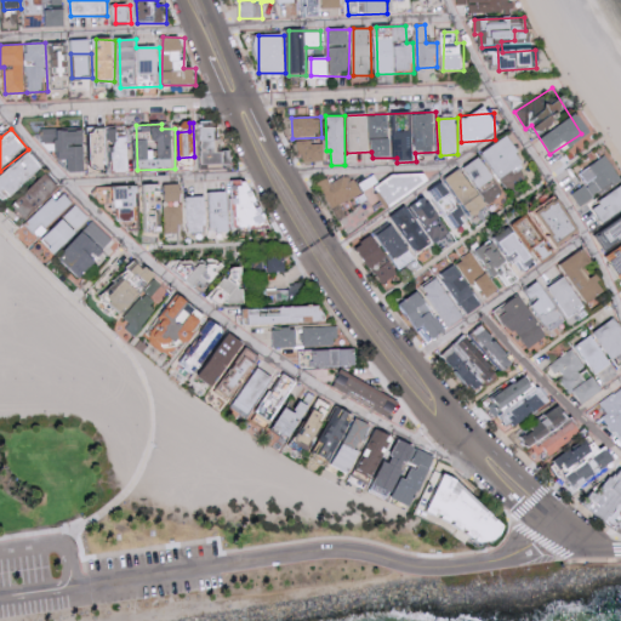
[(228,165),(228,153),(220,153),(220,129),(204,129),(205,165),(228,165)]
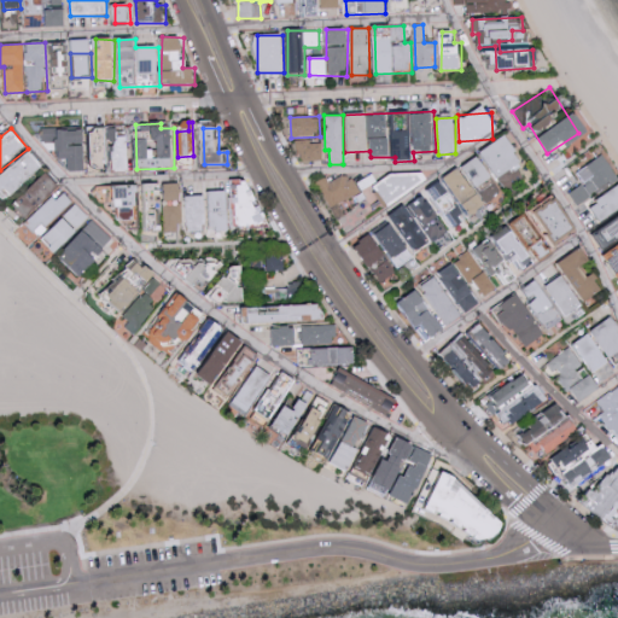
[(86,172),(85,129),(44,129),(44,143),(56,143),(57,159),(69,159),(69,172),(86,172)]
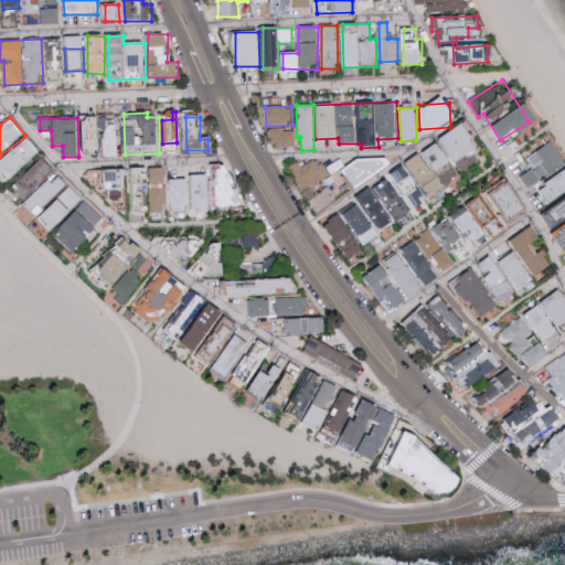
[(104,158),(119,159),(120,126),(108,125),(108,118),(99,118),(98,149),(104,149),(104,158)]
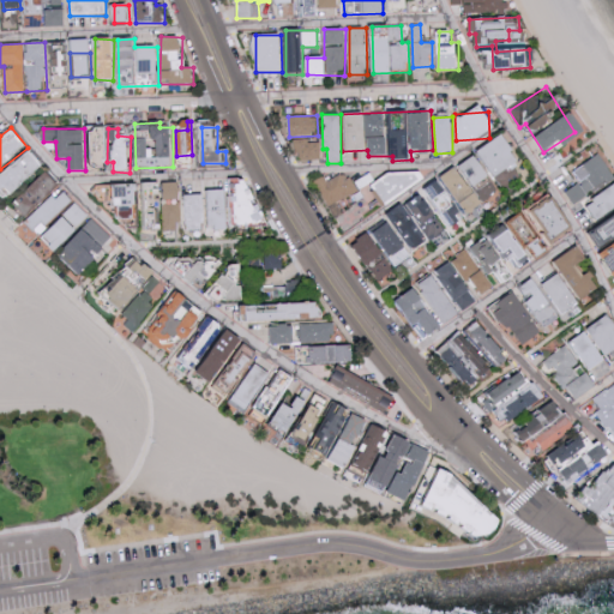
[(494,179),(521,161),(504,136),(477,152),(494,179)]
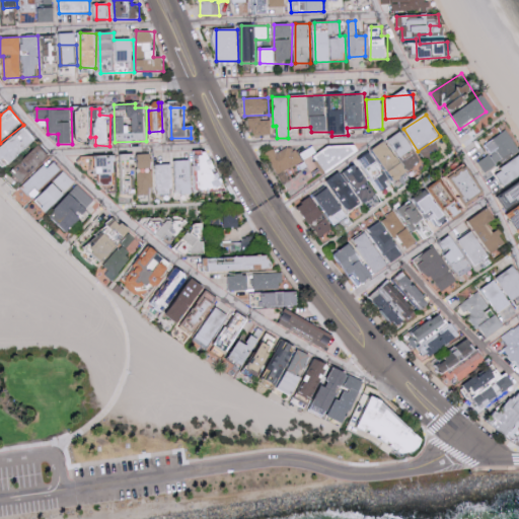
[(271,121),(261,121),(260,118),(250,118),(251,136),(271,135),(271,121)]
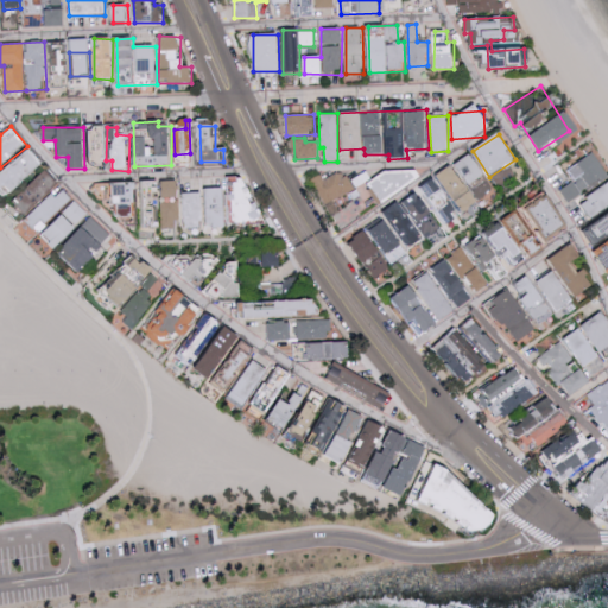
[(44,164),(30,149),(0,177),(0,188),(10,197),(44,164)]
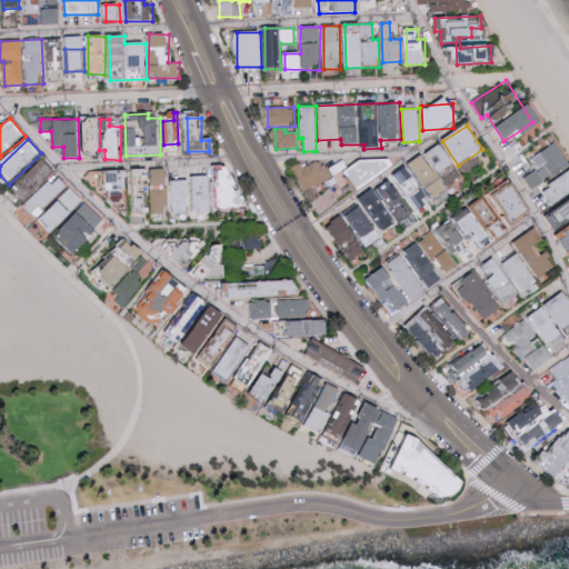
[(527,188),(567,165),(552,141),(526,157),(532,167),(519,175),(527,188)]
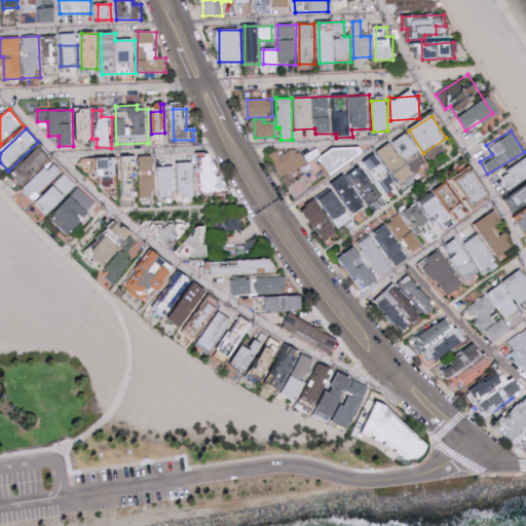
[(419,150),(408,134),(393,144),(405,160),(419,150)]
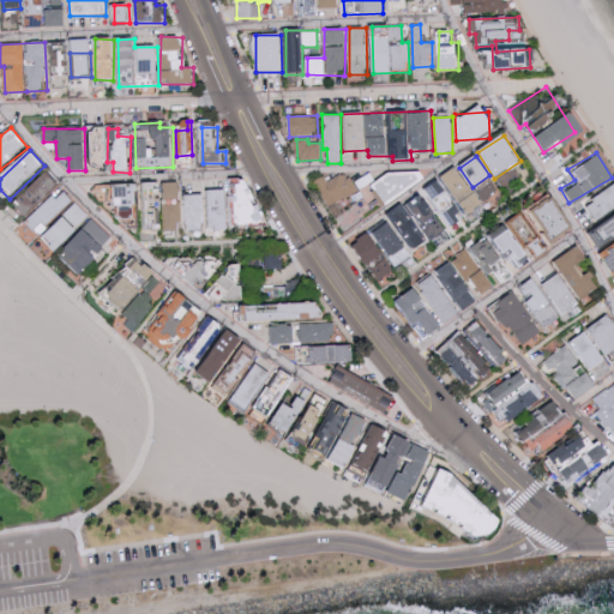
[(416,164),(375,186),(385,205),(427,184),(416,164)]
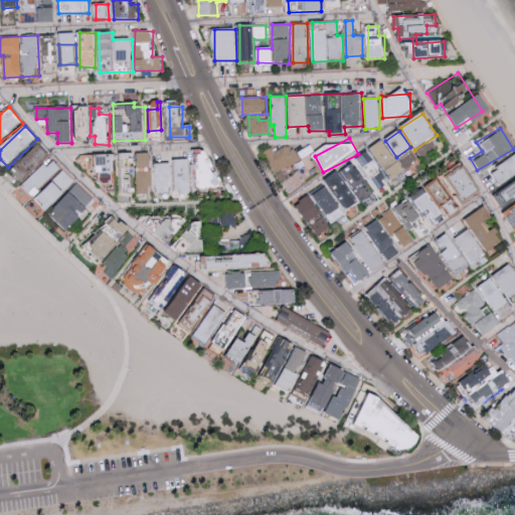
[(406,171),(382,140),(370,150),(393,180),(406,171)]
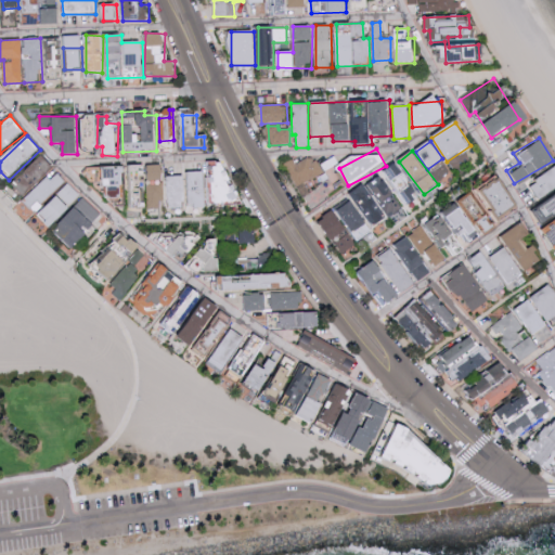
[(296,185),(339,165),(336,157),(318,166),(313,155),(296,164),(294,159),(285,164),(296,185)]
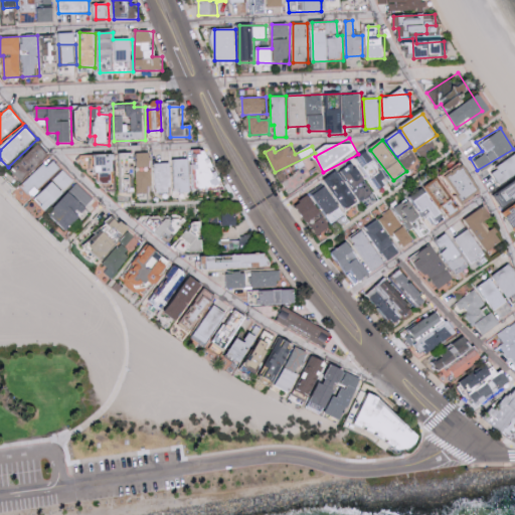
[(222,188),(221,172),(213,173),(212,150),(192,151),(193,166),(198,165),(199,189),(222,188)]
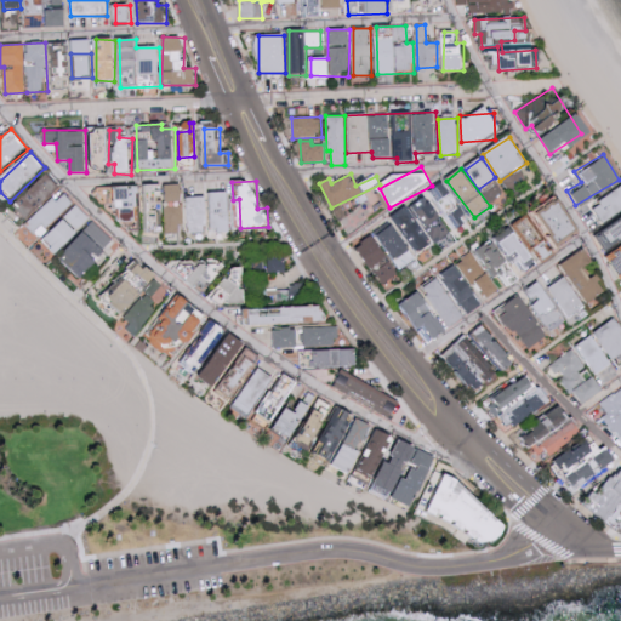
[(584,206),(596,222),(620,201),(620,191),(615,182),(584,206)]
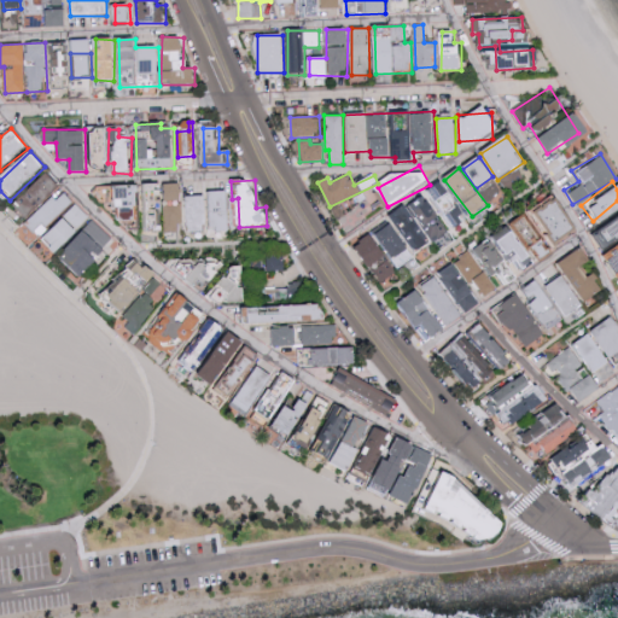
[(427,197),(460,227),(471,216),(438,185),(427,197)]
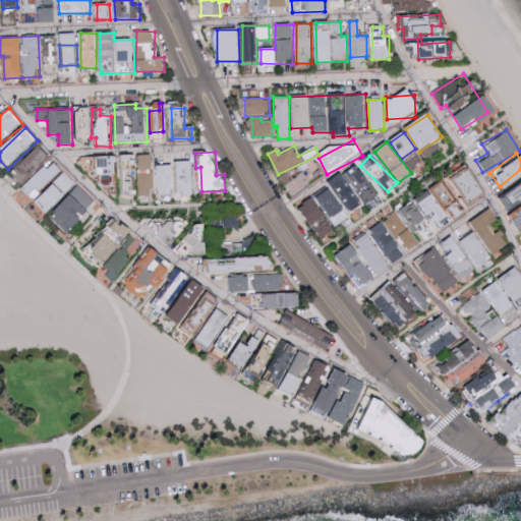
[(22,188),(32,198),(61,170),(52,160),(22,188)]
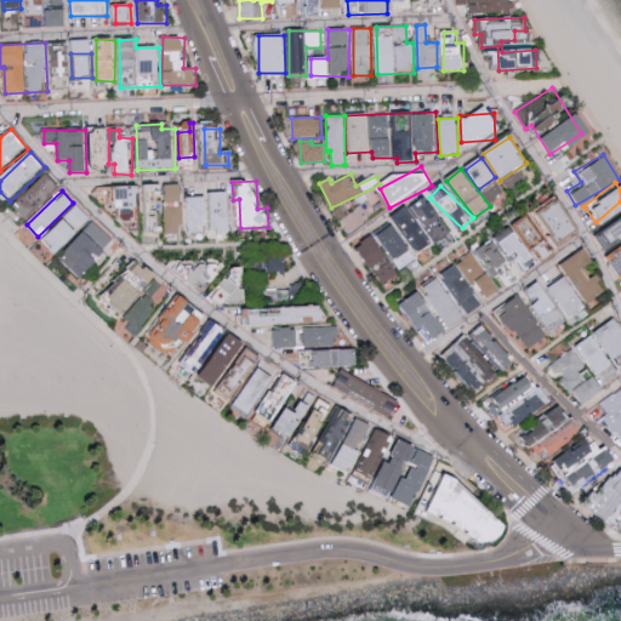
[(231,231),(231,192),(208,193),(208,231),(231,231)]
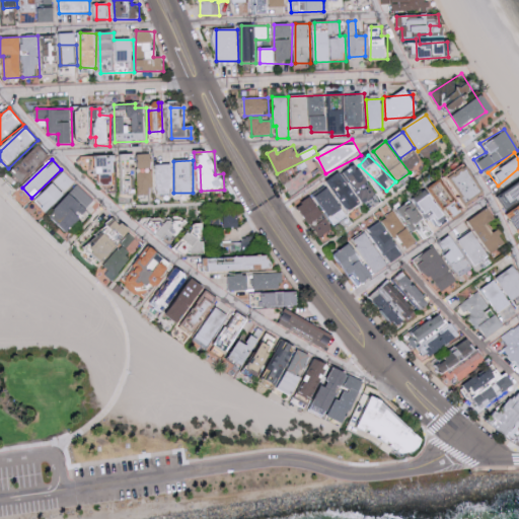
[(328,179),(349,213),(377,196),(357,163),(328,179)]
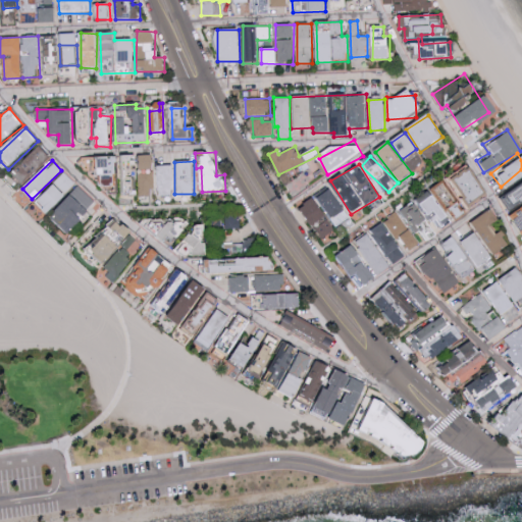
[(173,165),(158,166),(159,196),(174,196),(173,165)]
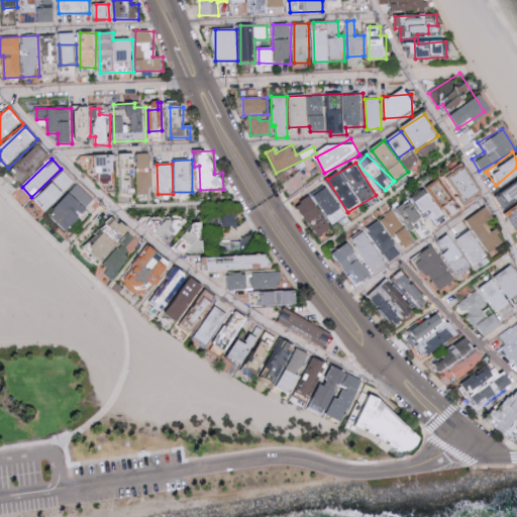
[(470,193),(454,164),(436,174),(451,203),(470,193)]
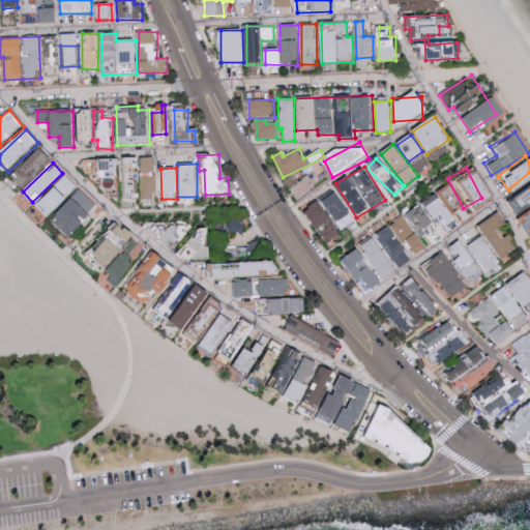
[(77,186),(65,175),(36,206),(48,217),(77,186)]
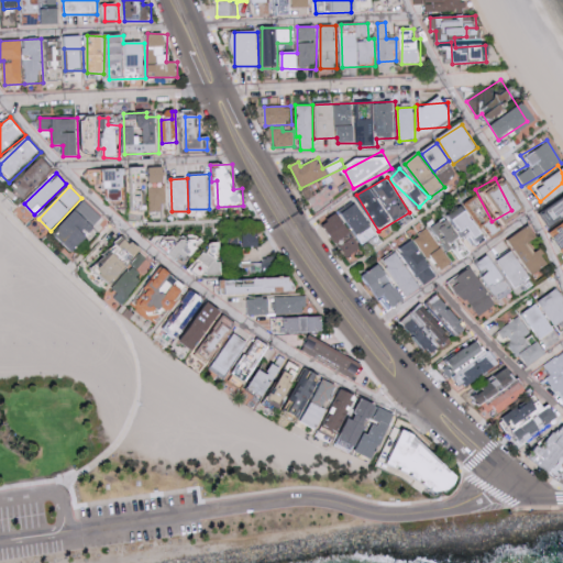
[(355,199),(340,208),(361,245),(376,236),(355,199)]
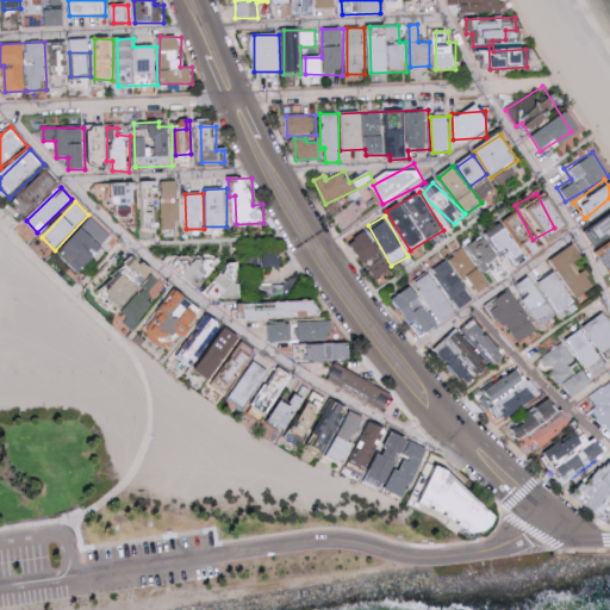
[(80,273),(113,237),(92,217),(58,254),(80,273)]
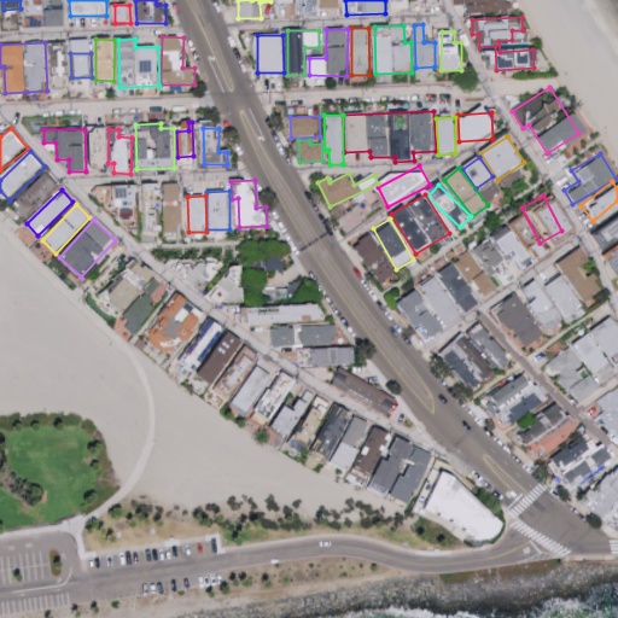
[(460,309),(493,289),(491,286),(505,278),(497,266),(513,256),(497,231),(478,242),(477,240),(464,249),(478,272),(464,280),(452,262),(437,270),(460,309)]
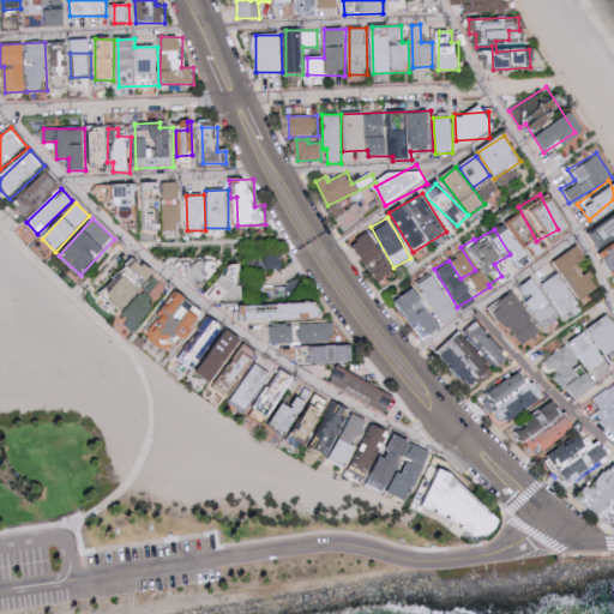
[(354,242),(366,269),(371,266),(380,286),(395,278),(373,234),(354,242)]
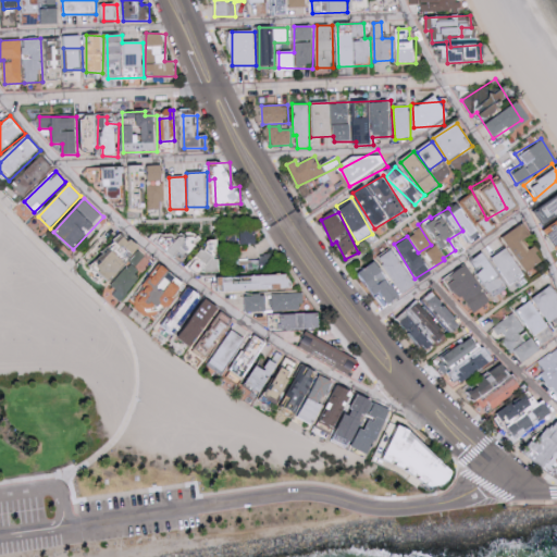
[(527,246),(521,248),(516,238),(523,235),(516,223),(495,235),(517,272),(535,261),(527,246)]
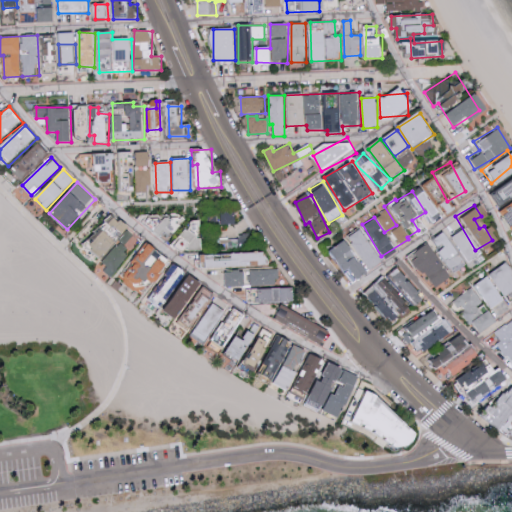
[(112,278),(139,235),(110,217),(88,252),(107,264),(102,271),(112,278)]
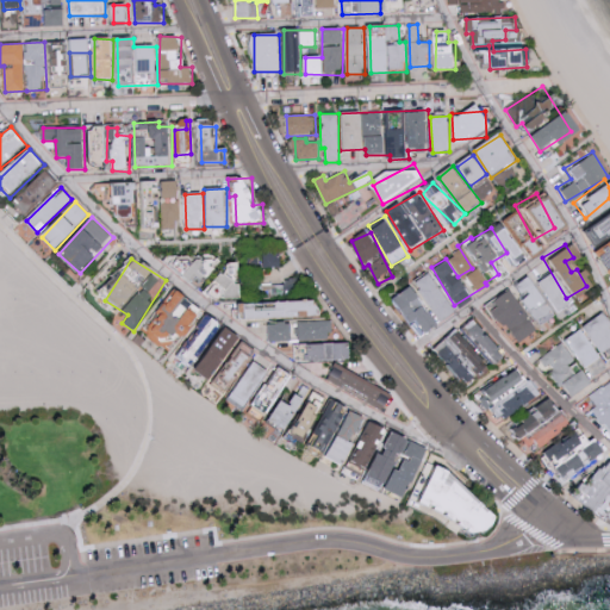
[(414,281),(441,323),(456,312),(429,271),(414,281)]
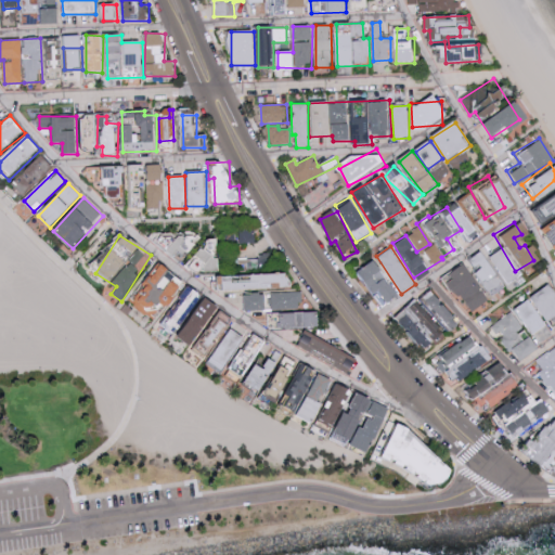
[(488,258),(502,247),(520,274),(506,284),(488,258)]
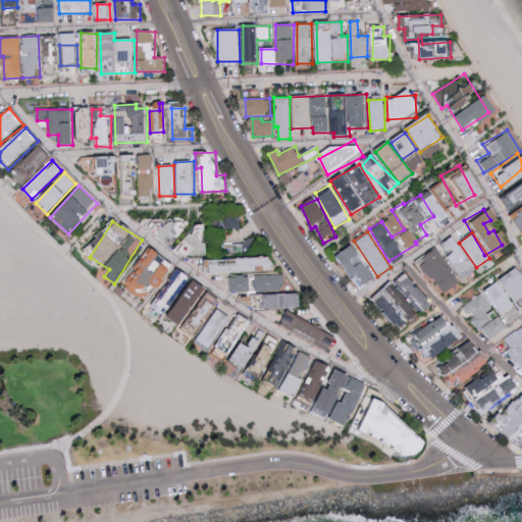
[(434,243),(454,279),(468,271),(448,236),(434,243)]
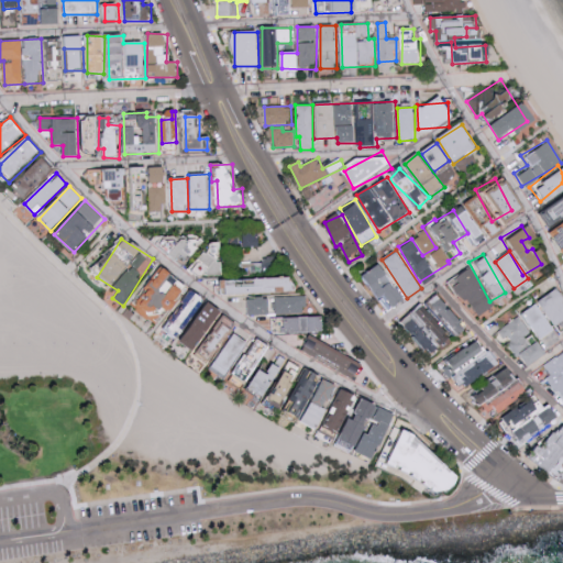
[(363,277),(381,300),(376,304),(385,315),(406,297),(378,264),(363,277)]
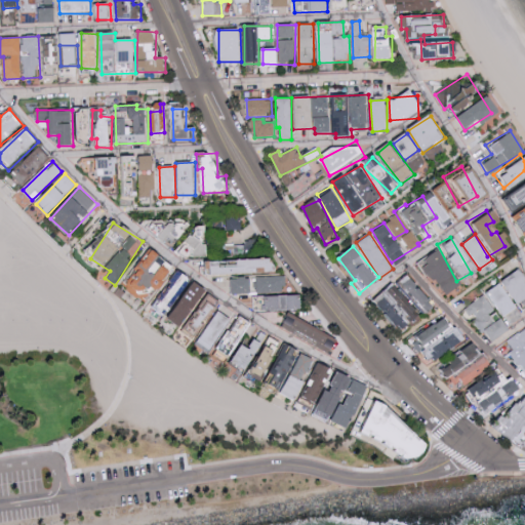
[(438,296),(455,286),(433,248),(415,258),(438,296)]
